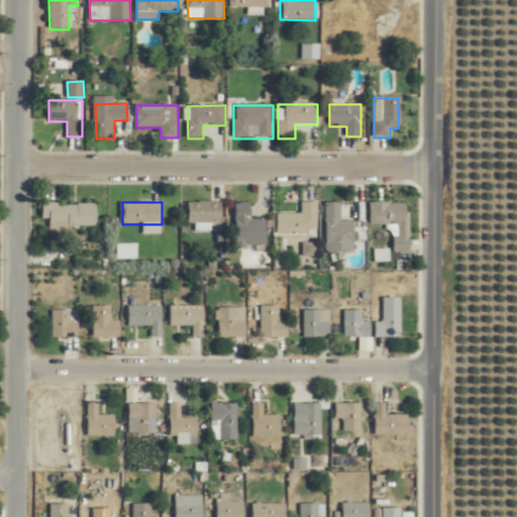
[(221,202),(187,202),(187,224),(221,224),(221,202)]
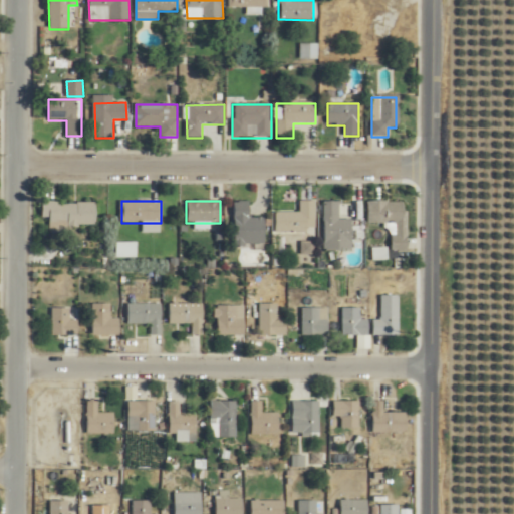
[(95,202),(41,202),(41,218),(50,218),(50,234),(70,233),(70,225),(95,225),(95,202)]
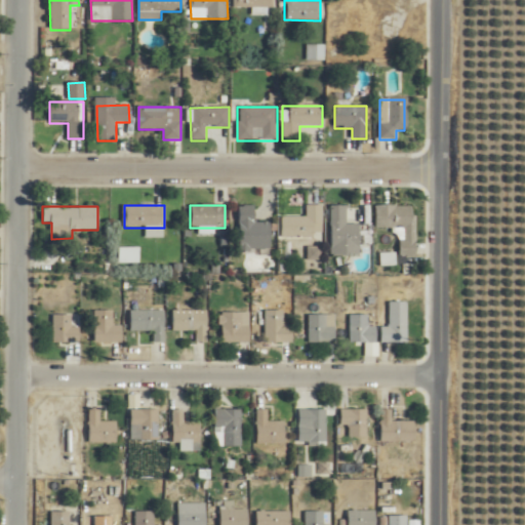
[(270,223),(254,223),(254,206),(239,206),(238,253),(270,253),(270,223)]
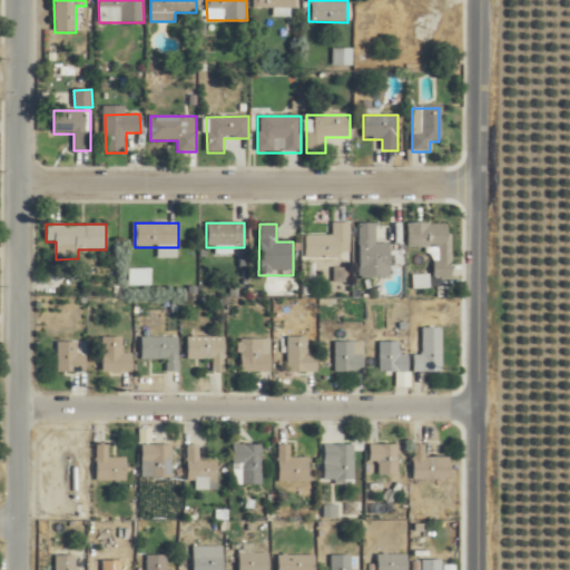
[(351,224),(333,224),(333,235),(306,235),(306,258),(342,258),(342,254),(351,254),(351,224)]
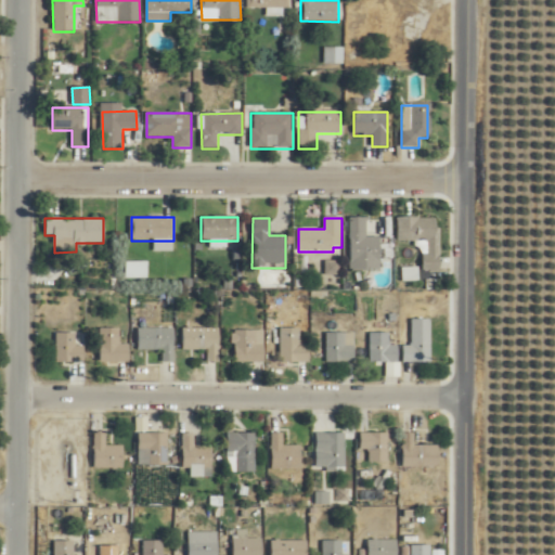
[(349,270),(379,270),(379,237),(368,237),(368,218),(349,218),(349,270)]
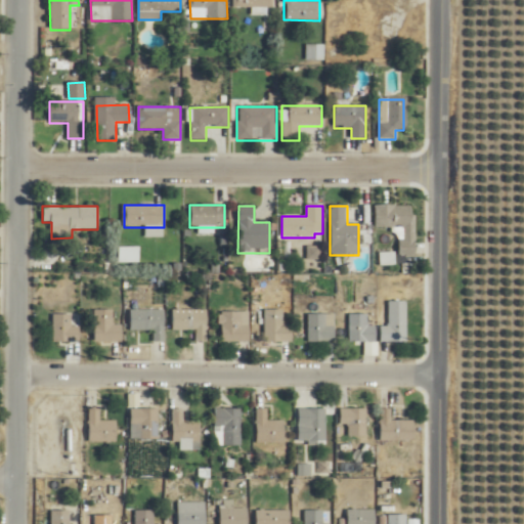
[(375,227),(397,227),(396,259),(415,259),(416,206),(375,206),(375,227)]
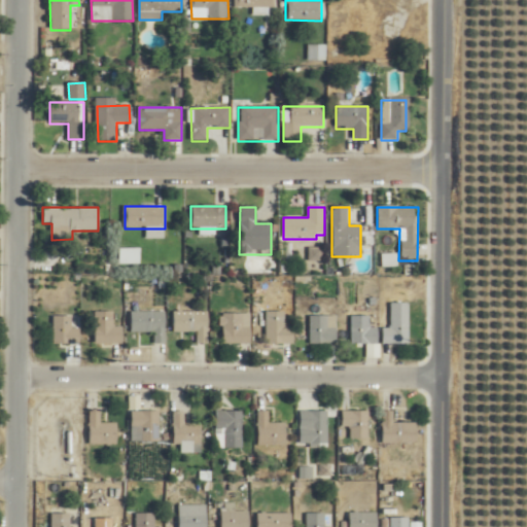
[(141,265),(141,248),(119,248),(119,265),(141,265)]
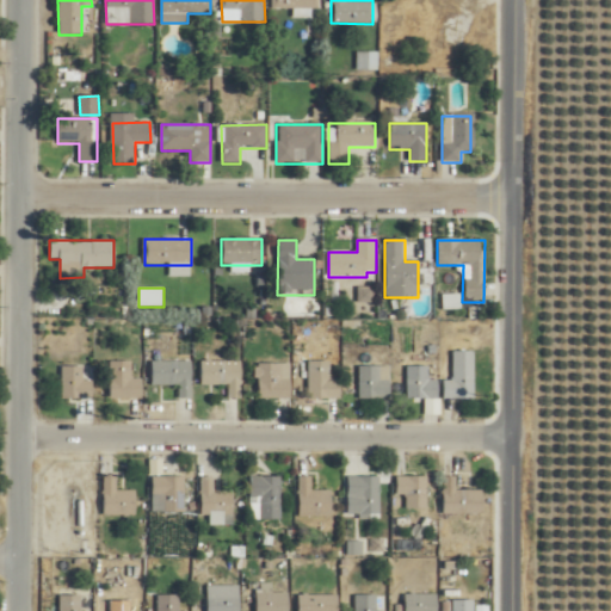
[(475,399),(475,351),(452,351),(452,380),(443,380),(443,399),(475,399)]
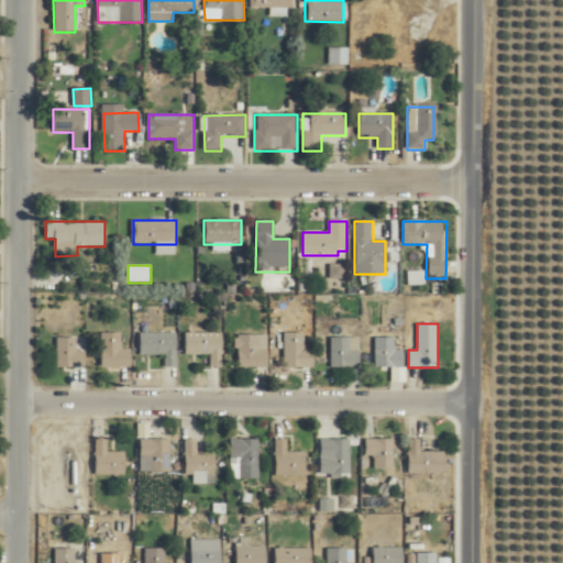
[(121,348),(121,332),(100,332),(100,367),(130,367),(130,348),(121,348)]
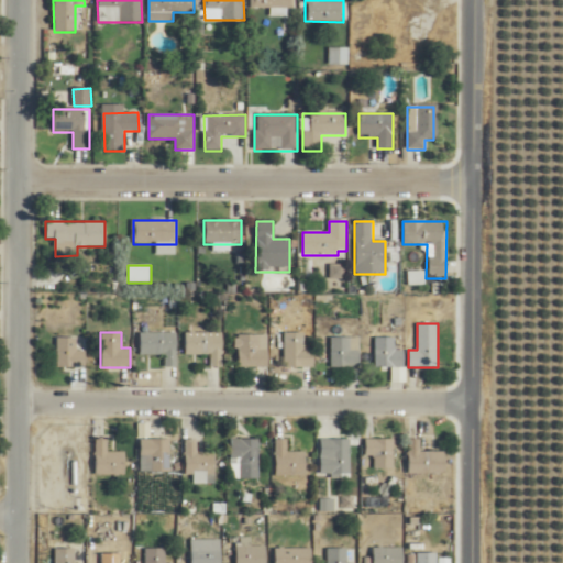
[(165,354),(165,366),(176,366),(176,332),(140,332),(140,354),(165,354)]
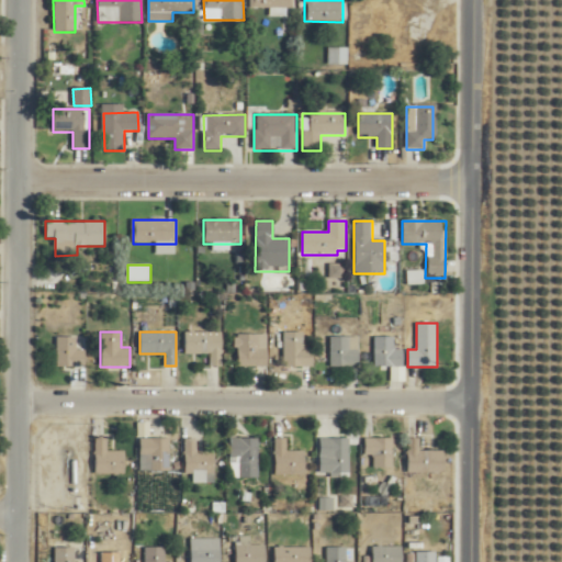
[(222,332),(184,332),(184,353),(210,353),(210,367),(222,367),(222,332)]
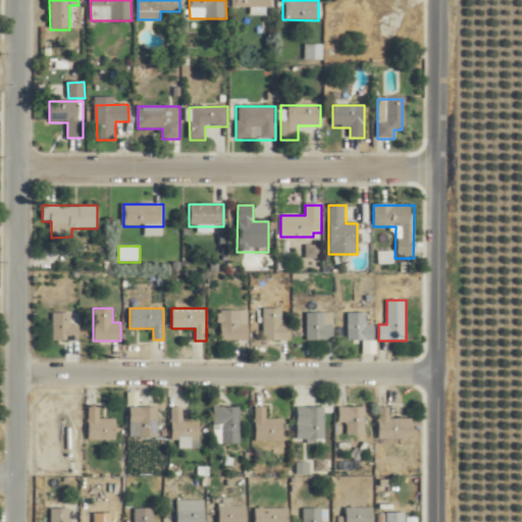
[(291,323),(282,323),(282,308),(263,308),(263,341),(291,341),(291,323)]
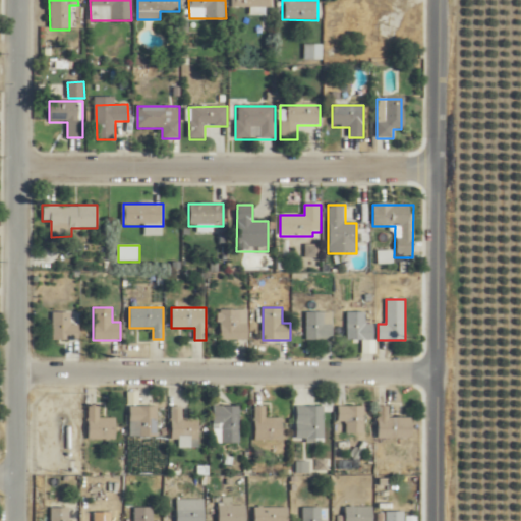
[(248,340),(248,309),(219,309),(219,340),(248,340)]
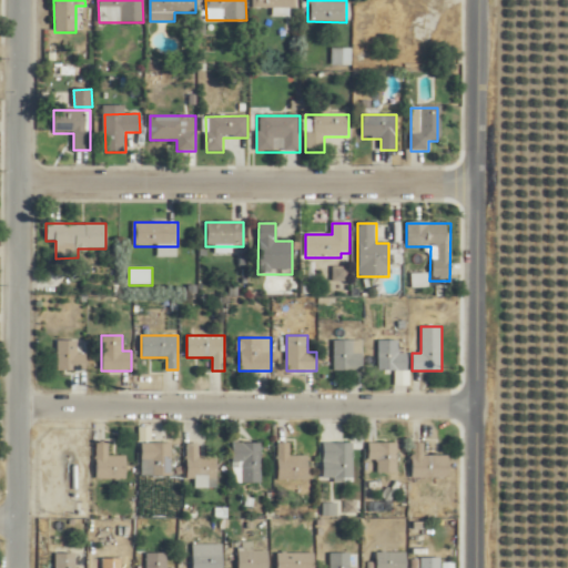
[(58,371),(85,371),(85,352),(78,352),(78,341),(58,341),(58,371)]
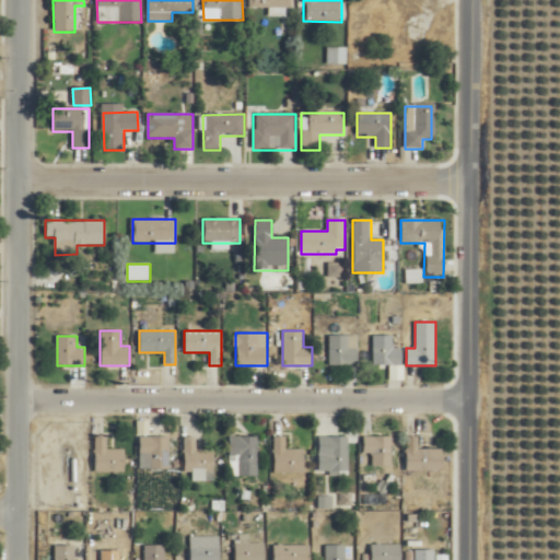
[(357,365),(357,347),(349,347),(349,336),(330,336),(330,365),(357,365)]
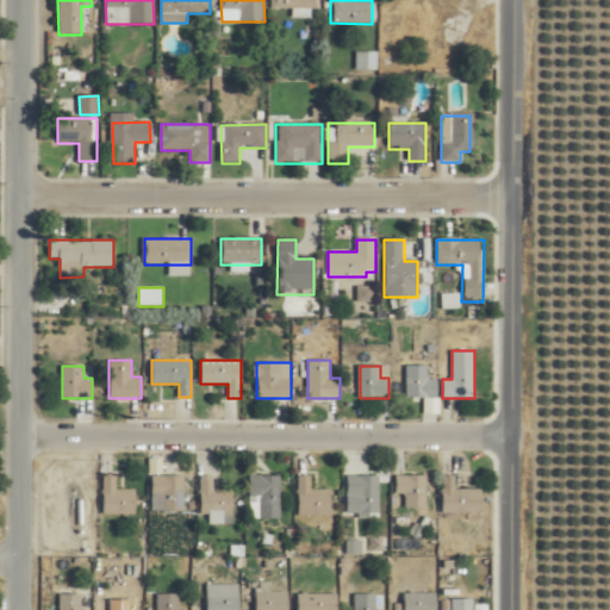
[(436,398),(436,379),(428,379),(428,366),(406,366),(406,398),(436,398)]
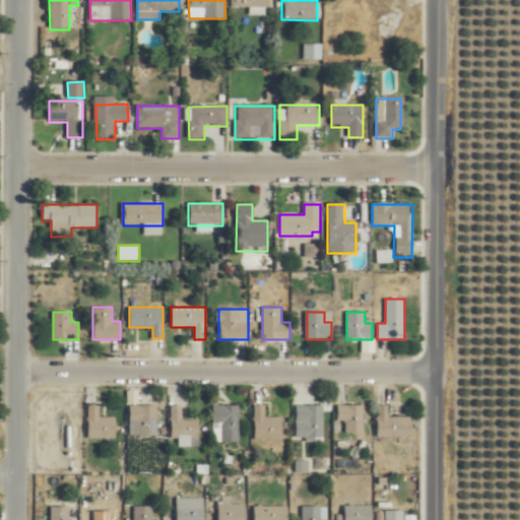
[(240,404),(212,404),(212,425),(221,425),(221,442),(240,442),(240,404)]
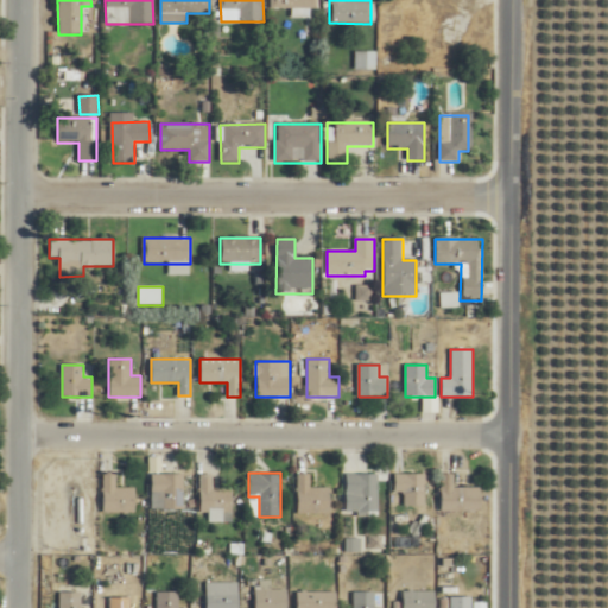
[(297,514),(329,514),(329,487),(310,487),(310,473),(297,474),(297,514)]
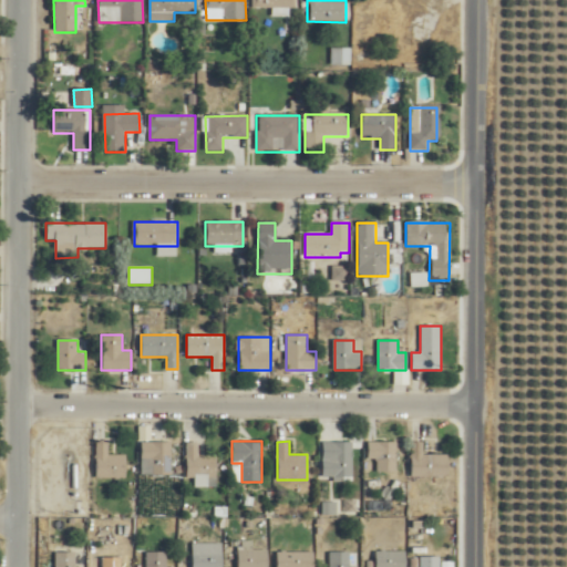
[(322,476),(353,476),(353,441),(322,441),(322,476)]
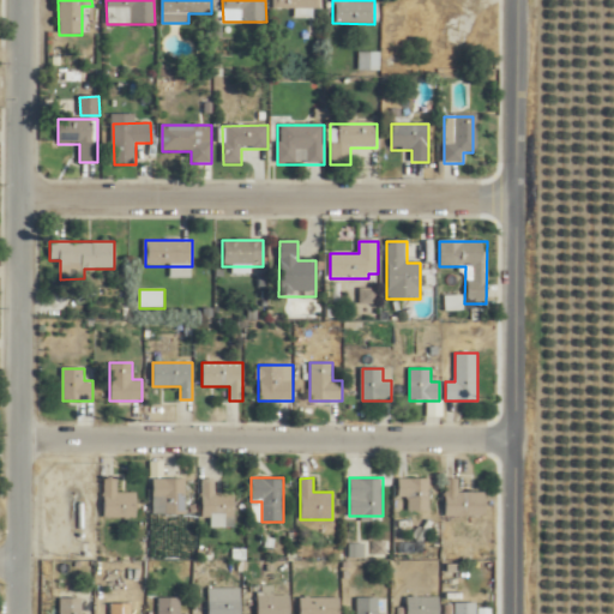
[(458,492),(458,477),(445,477),(445,517),(485,517),(485,492),(458,492)]
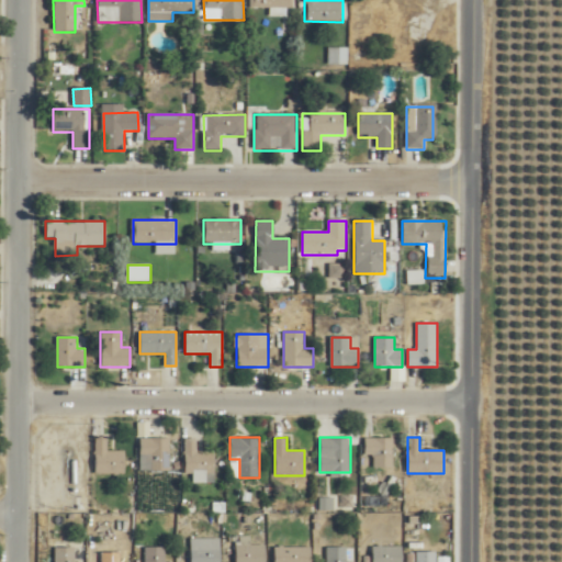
[(124,473),(124,450),(107,450),(107,438),(94,438),(94,473),(124,473)]
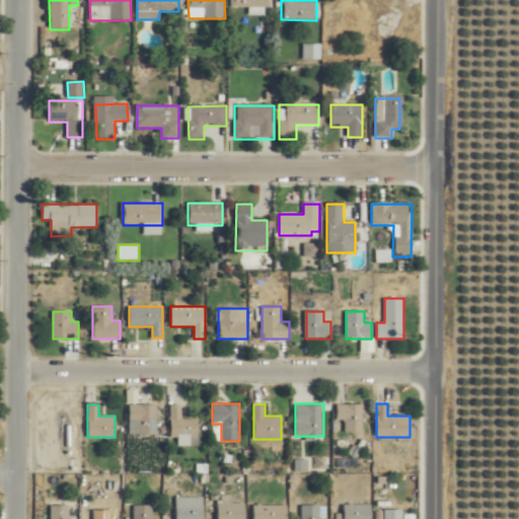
[(156,404),(129,404),(129,434),(156,434),(156,404)]
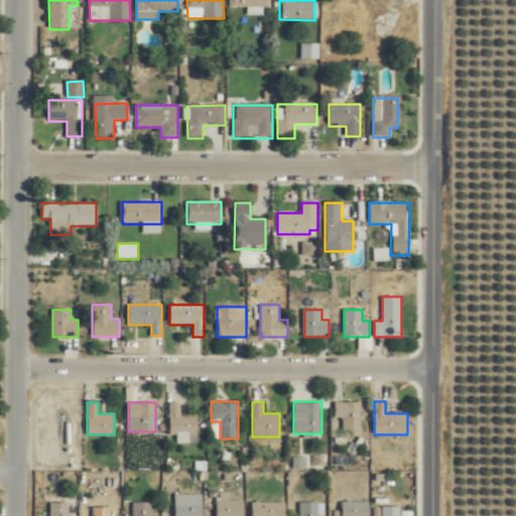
[(177,443),(197,443),(197,413),(180,413),(180,402),(169,402),(169,436),(177,436),(177,443)]
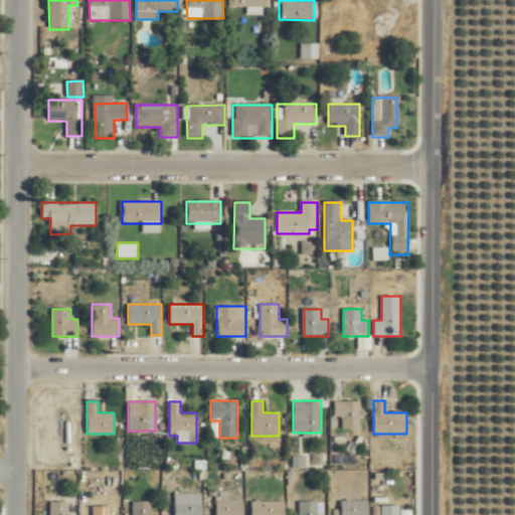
[(360,401),(334,401),(334,417),(343,417),(343,428),(360,428),(360,401)]
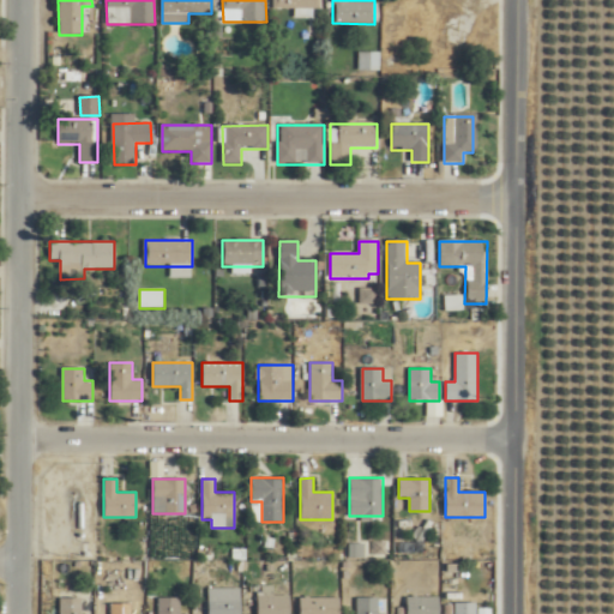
[(257,585),(256,613),(289,613),(289,596),(275,596),(275,585),(257,585)]
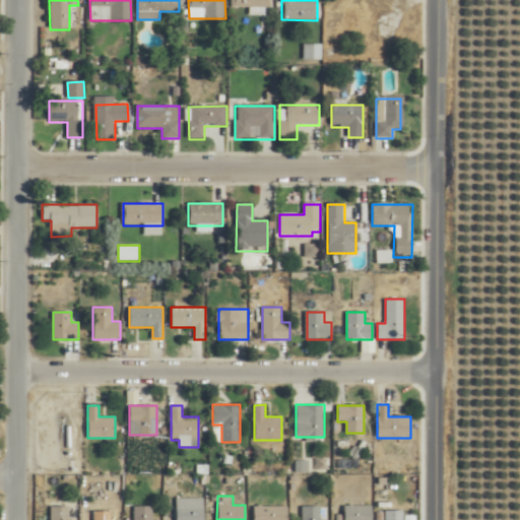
[(176,499),(175,519),(203,519),(204,499),(176,499)]
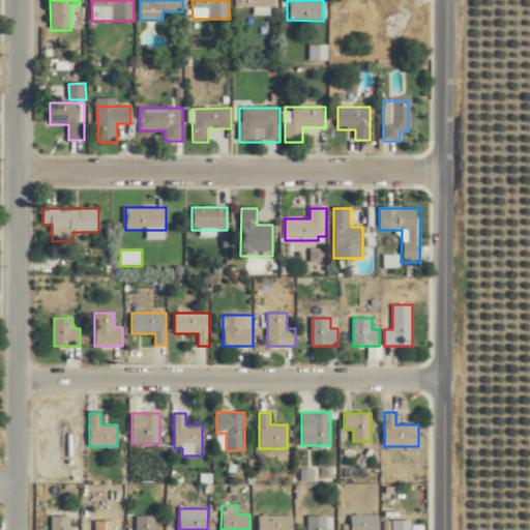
[(136,529),(155,529),(156,516),(137,516),(136,529)]
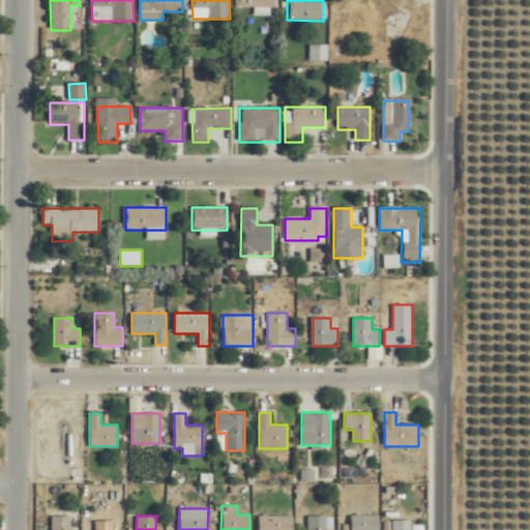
[(293,529),(293,516),(259,516),(258,529),(293,529)]
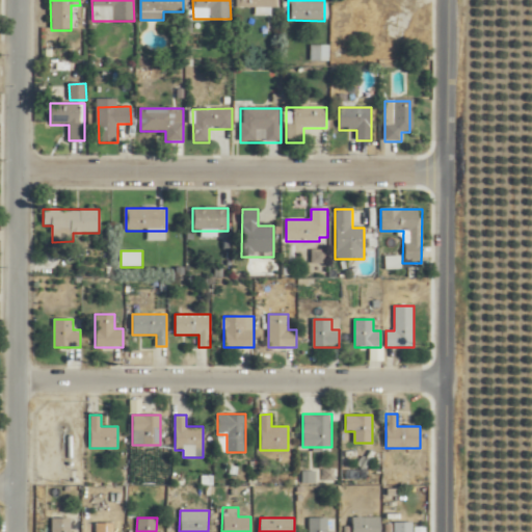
[(328,531),(328,517),(309,517),(309,531),(328,531)]
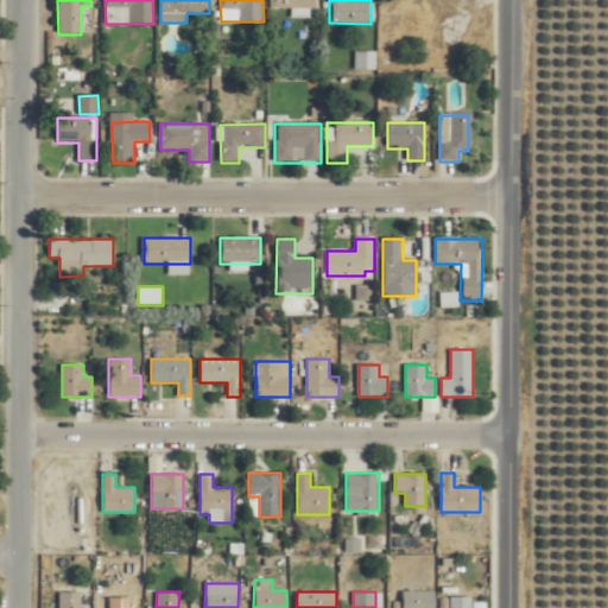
[(435,607),(435,591),(401,591),(401,607),(435,607)]
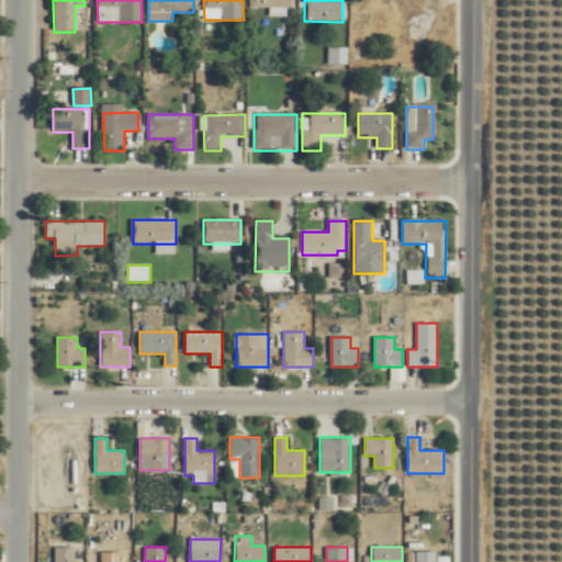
[(53,561),(83,561),(85,548),(54,548),(53,561)]
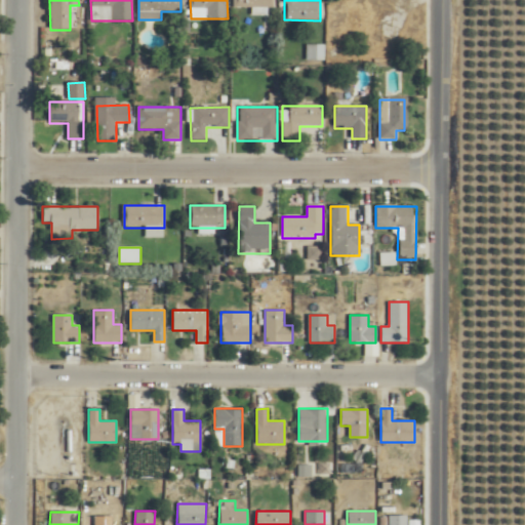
[(94,524),(112,524),(113,516),(94,516),(94,524)]
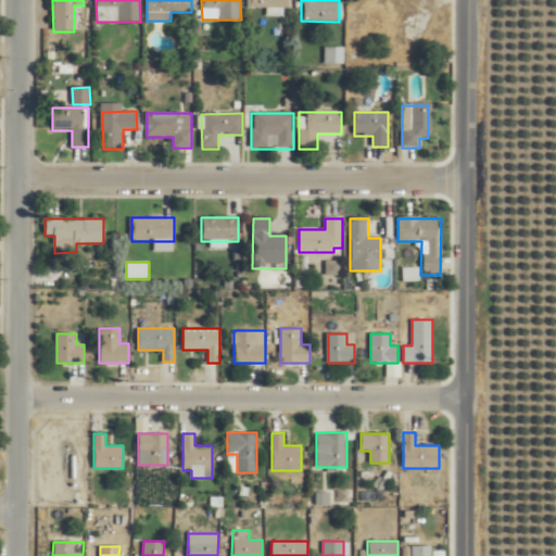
[(431,555),(432,546),(404,546),(404,555),(431,555)]
